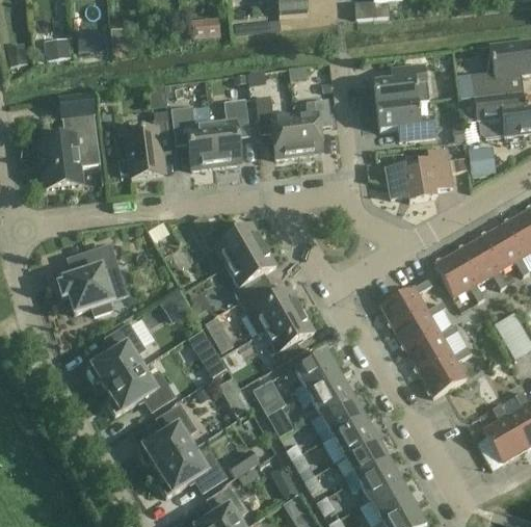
[(276,0),(279,17),(307,15),(304,1),(307,1),(307,0),(276,0)]
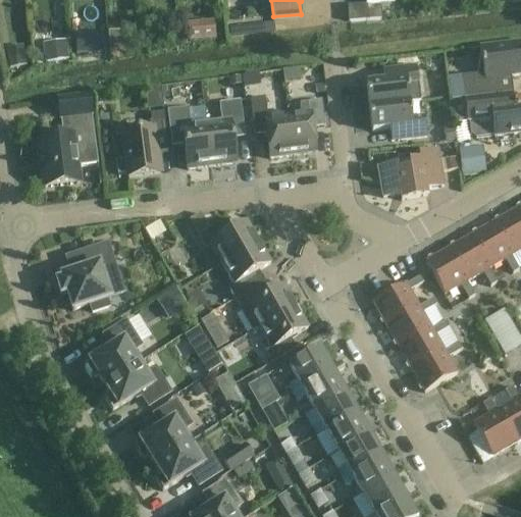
[(189,38),(217,34),(215,15),(187,19),(189,38)]
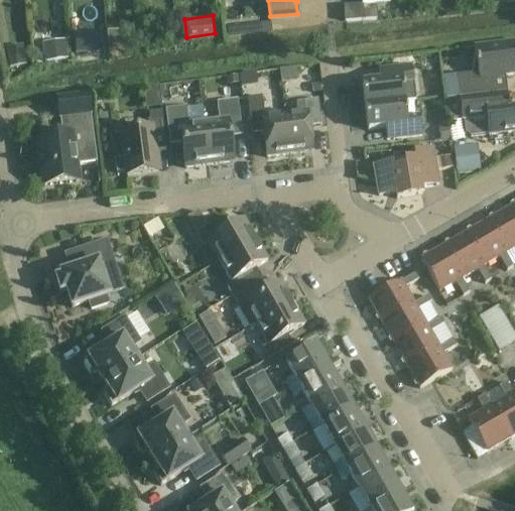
[(44,37),(45,56),(70,55),(69,36),(44,37)]
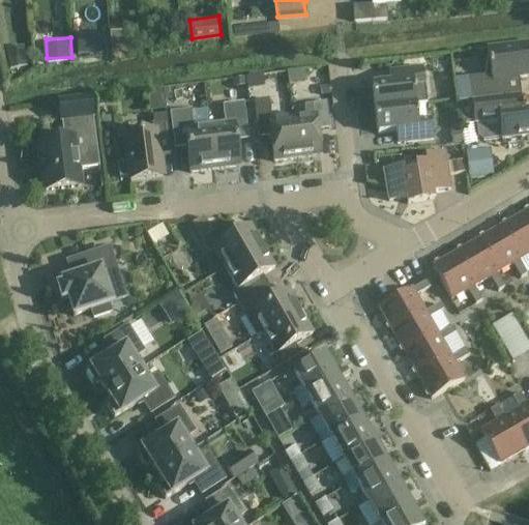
[(469,75),(472,96),(510,92),(508,76),(528,73),(528,40),(488,46),(489,58),(486,59),(483,73),(469,75)]
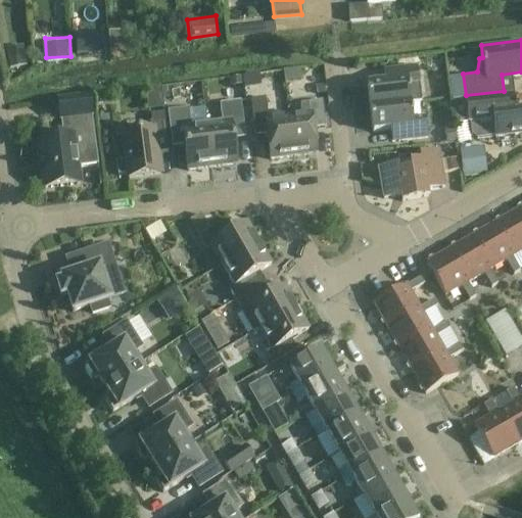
[(370,105),(411,100),(409,82),(418,81),(416,63),(384,67),(385,80),(368,82),(370,105)]
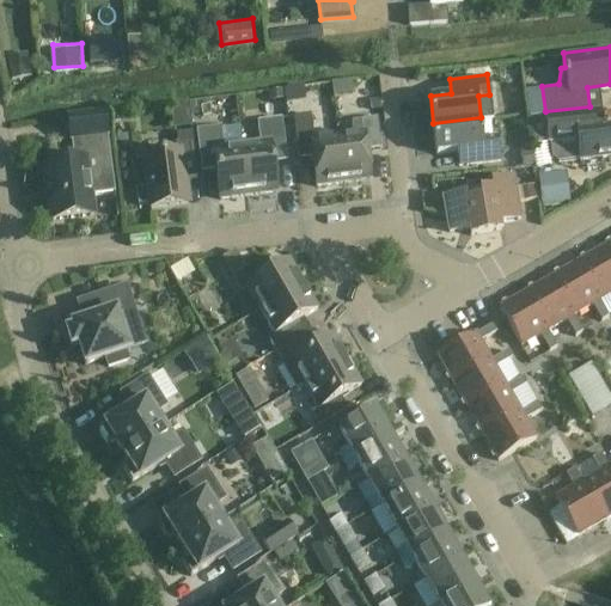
[(542,86),(525,87),(529,114),(531,114),(545,111),(542,86)]
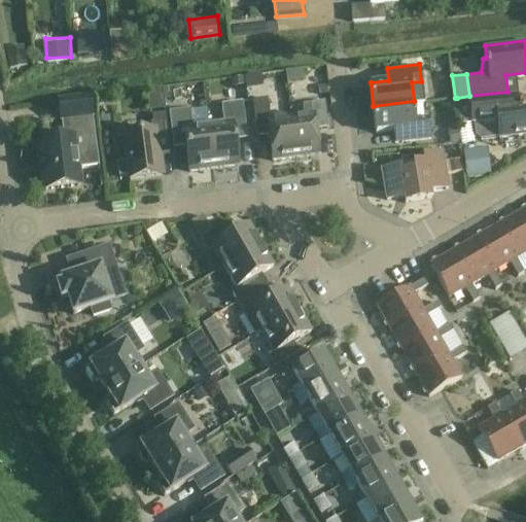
[(525,102),(520,103),(518,91),(507,92),(469,96),(457,98),(460,119),(471,118),(471,120),(474,119),(475,133),(482,137),(525,131),(525,102)]
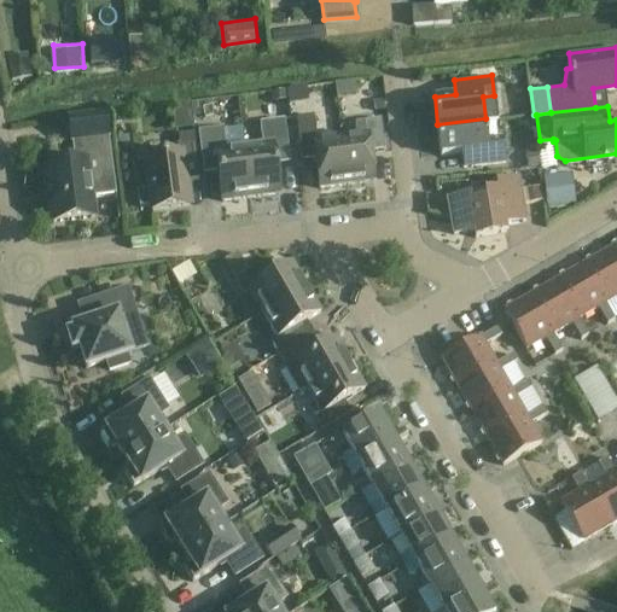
[(54,219),(95,213),(93,193),(116,191),(106,110),(69,115),(71,137),(80,135),(82,157),(47,162),(54,219)]
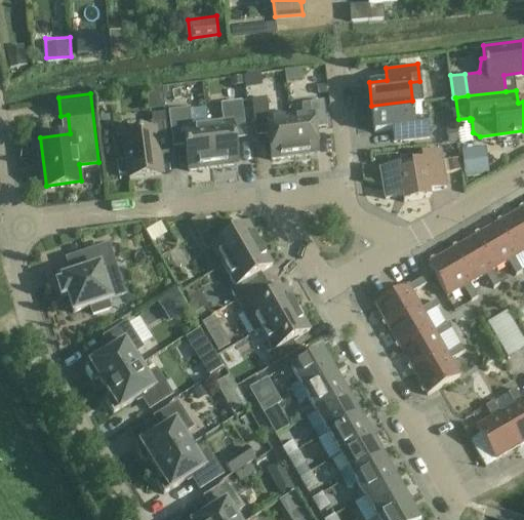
[(295,154),(290,113),(270,116),(267,94),(252,96),(256,134),(269,132),(272,157),(295,154)]
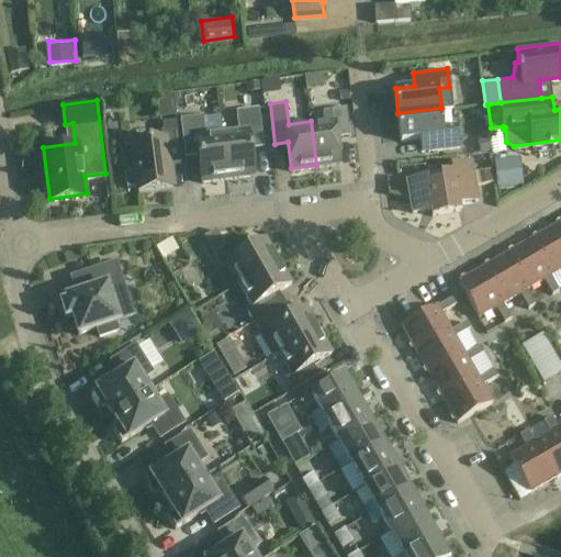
[(332,119),(311,121),(316,165),(341,162),(338,135),(350,133),(347,104),(331,107),(332,119)]
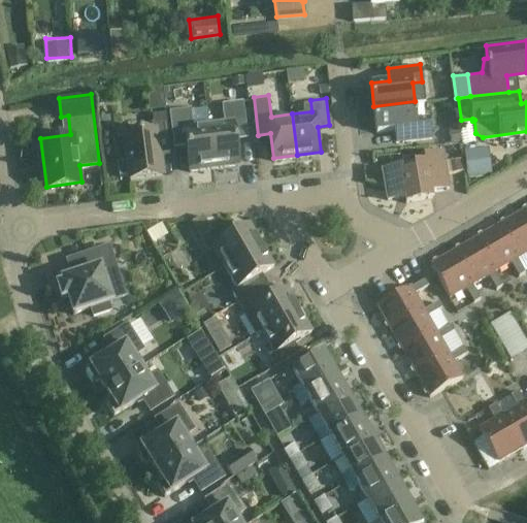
[(222,101),(224,120),(208,122),(215,166),(239,162),(236,137),(248,136),(244,99),(222,101)]
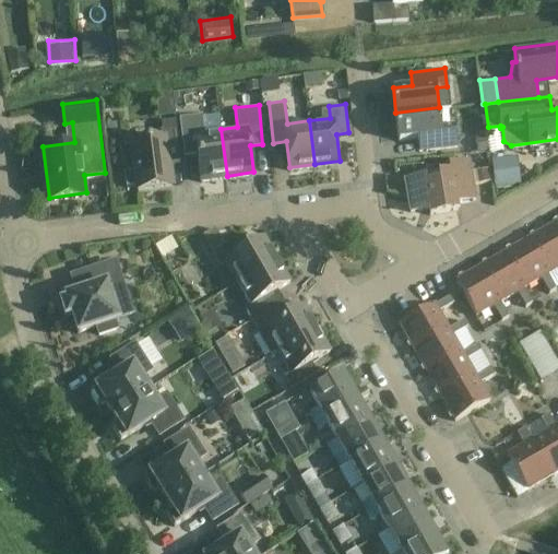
[(399,137),(417,134),(419,148),(456,143),(453,124),(441,126),(439,107),(395,113),(399,137)]
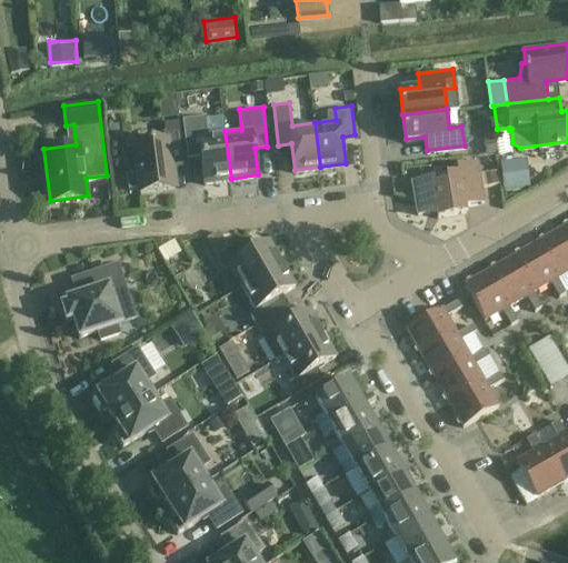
[(231,179),(225,131),(207,133),(205,112),(182,117),(187,156),(201,154),(205,182),(231,179)]
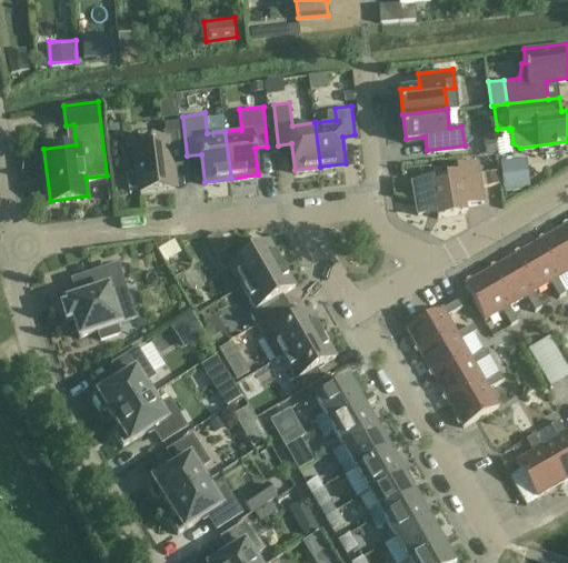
[(179,118),(163,120),(165,128),(180,126),(179,118)]
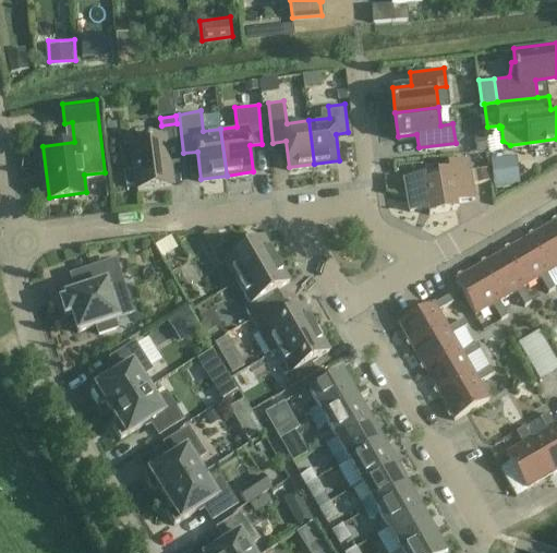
[(161,125),(162,135),(133,139),(136,166),(124,167),(126,183),(137,181),(137,185),(171,181),(168,159),(181,157),(177,123),(161,125)]
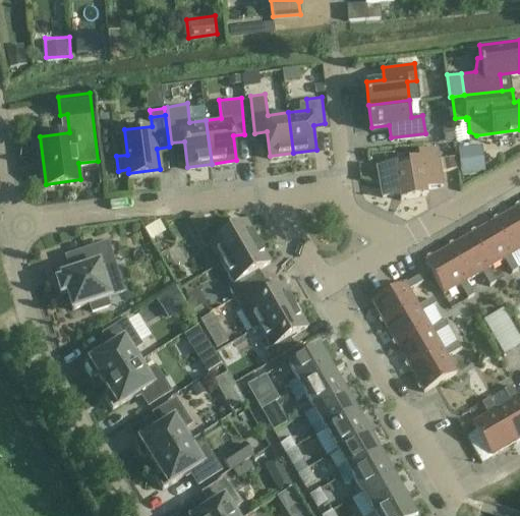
[(482,140),(460,144),(463,171),(486,168),(482,140)]
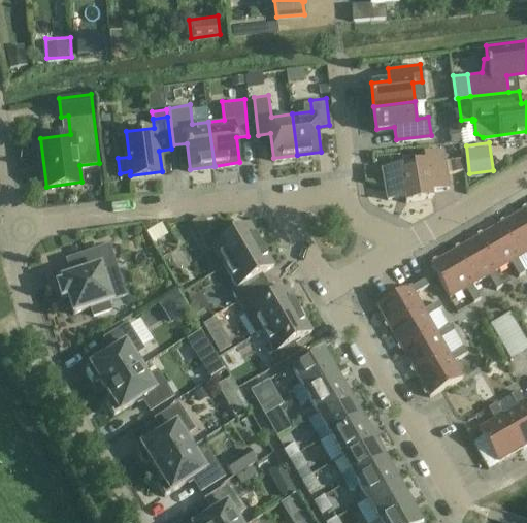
[(450,186),(447,172),(463,169),(461,155),(445,158),(443,150),(424,154),(425,159),(414,161),(415,167),(402,170),(401,164),(383,167),(388,197),(405,194),(406,200),(433,195),(432,189),(450,186)]
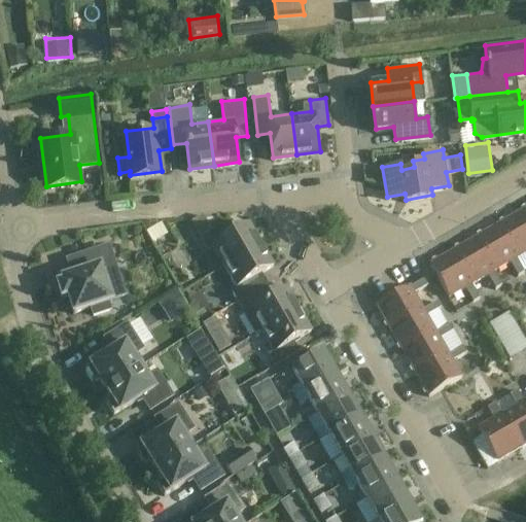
[(525,217),(520,208),(497,221),(517,255),(525,250),(525,217)]
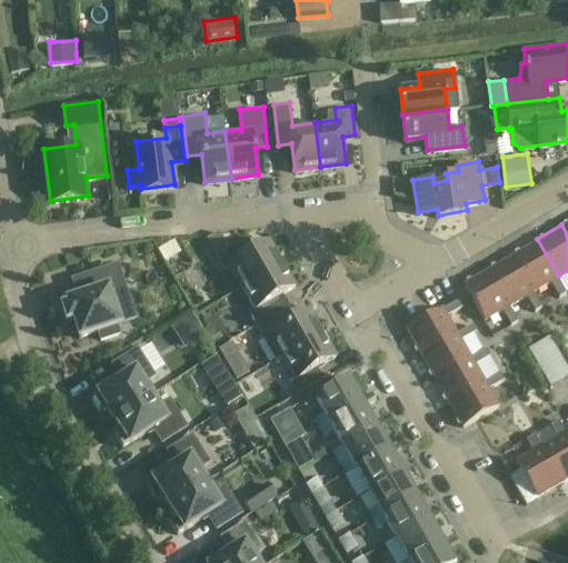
[(225,267),(230,262),(242,284),(282,261),(269,238),(257,245),(250,234),(217,253),(225,267)]
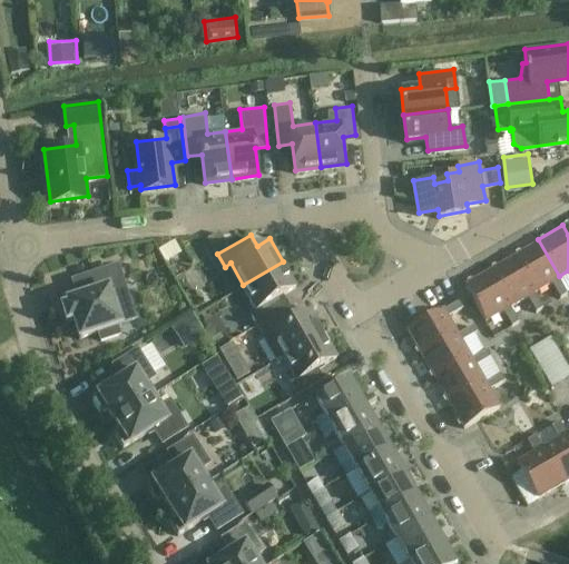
[(559,276),(538,239),(514,254),(536,290),(551,280),(560,295),(568,290),(559,276)]
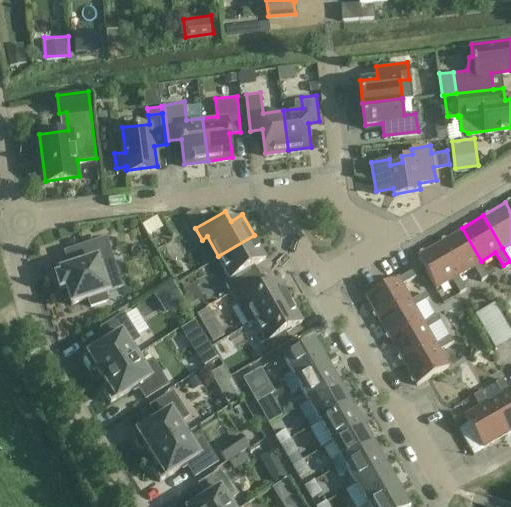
[(481,261),(462,228),(440,241),(459,273),(474,265),(481,278),(488,274),(480,261),(481,261)]
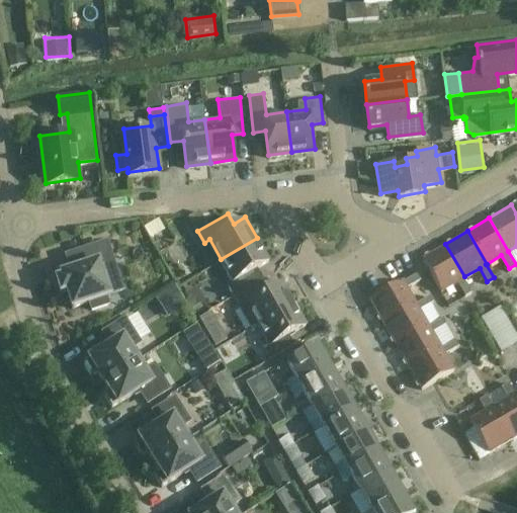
[(226,282),(233,294),(263,276),(256,265),(269,258),(257,238),(221,259),(232,277),(226,282)]
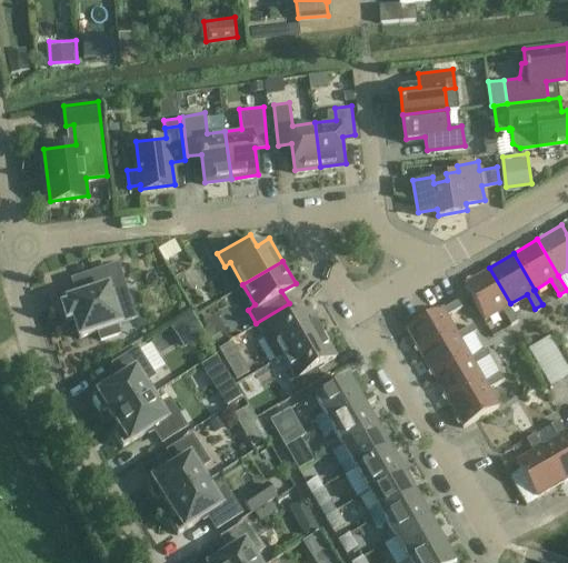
[(127,292),(117,263),(87,272),(92,290),(68,298),(69,301),(62,303),(67,319),(73,317),(80,334),(99,329),(101,337),(119,331),(117,322),(121,321),(113,297),(127,292)]
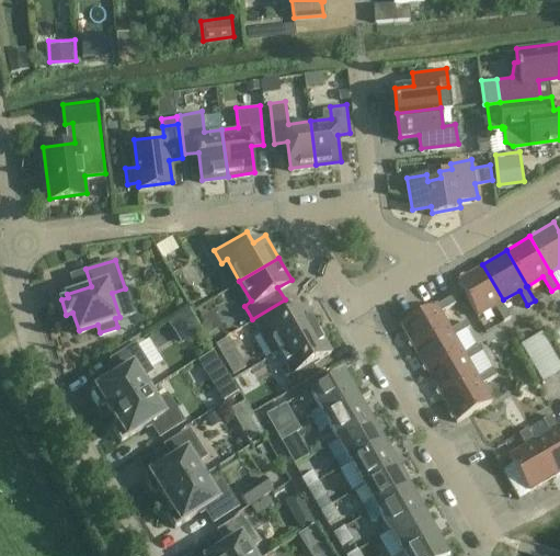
[(503,299),(482,264),(457,279),(478,314),(495,304),(504,319),(511,315),(502,299),(503,299)]
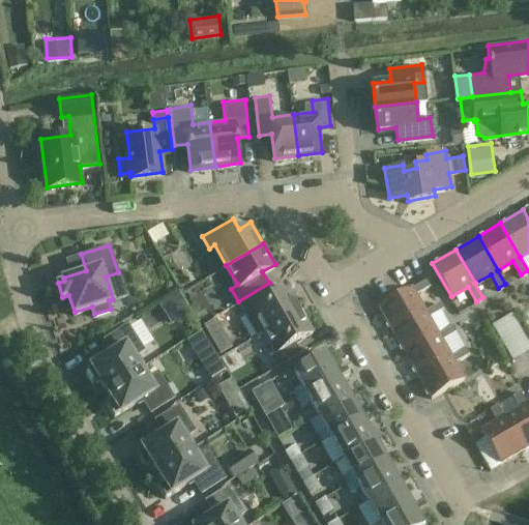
[(392,327),(425,308),(417,293),(431,285),(427,278),(413,286),(412,284),(379,303),(392,327)]
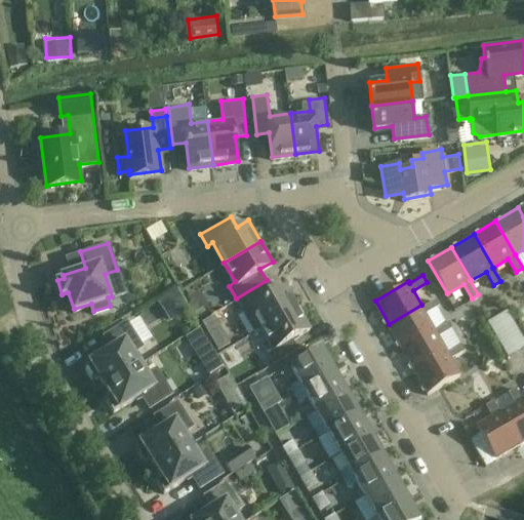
[(260,326),(297,306),(285,284),(273,291),(267,280),(236,298),(243,311),(255,330),(260,326)]
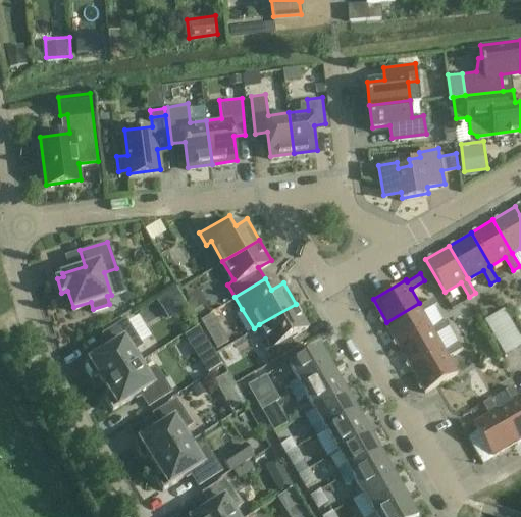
[(171,313),(187,301),(173,285),(158,296),(171,313)]
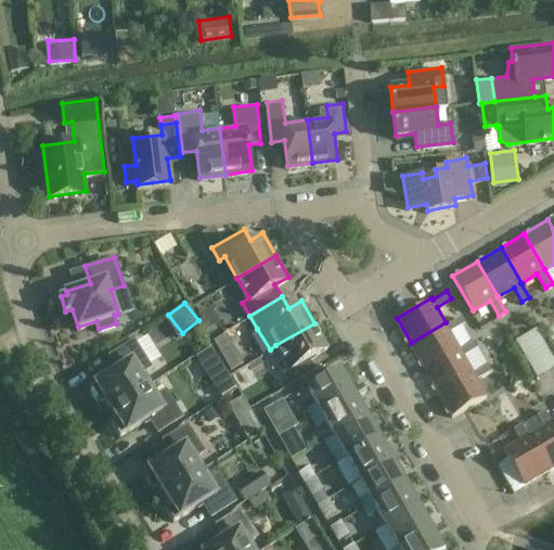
[(446,322),(411,343),(424,367),(460,346),(450,330),(465,322),(461,315),(446,323),(446,322)]
